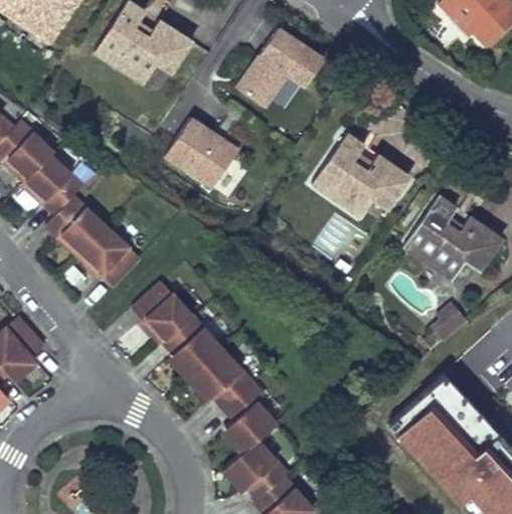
[(80,0),(0,0),(0,7),(53,42),(80,0)]
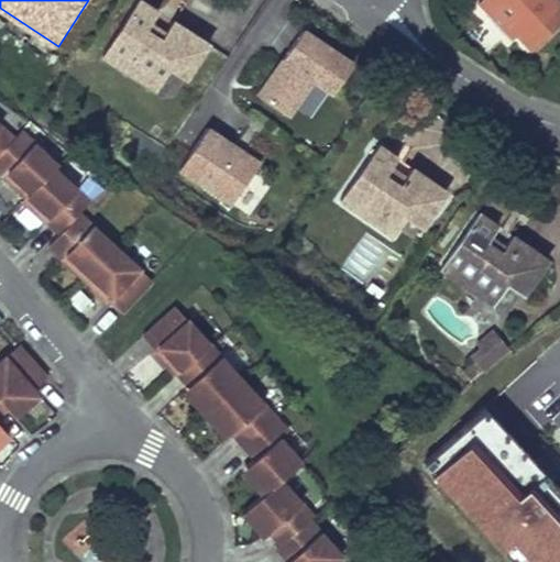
[(195,70),(211,44),(175,21),(168,32),(164,40),(150,30),(154,22),(161,12),(141,0),(106,56),(158,91),(172,70),(178,61),(195,70)]
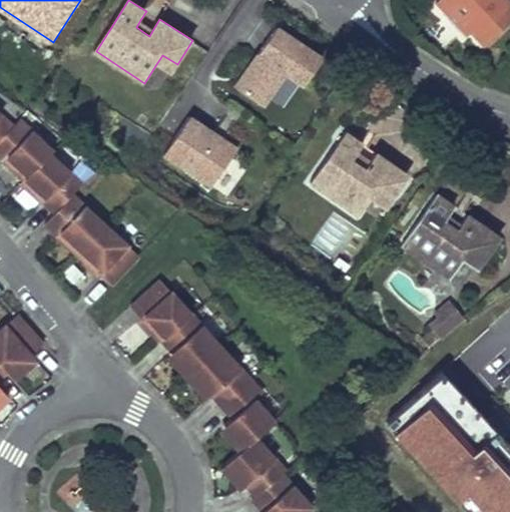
[(473,31),(487,46),(509,23),(509,0),(440,0),(437,4),(448,15),(453,11),(473,31)]
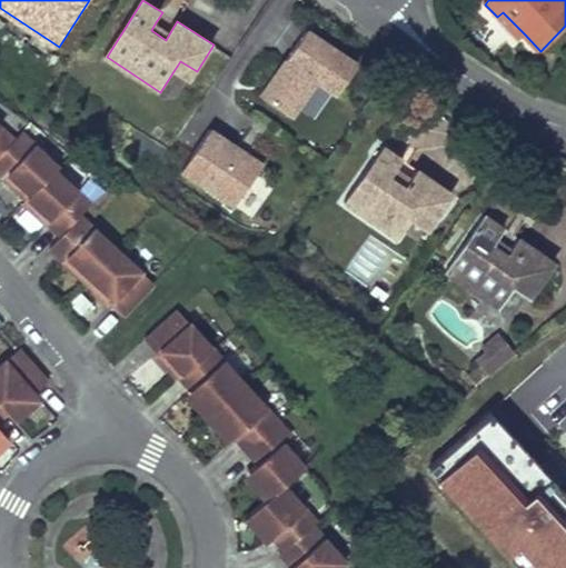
[(525,35),(503,12),(497,17),(519,40),(525,35)]
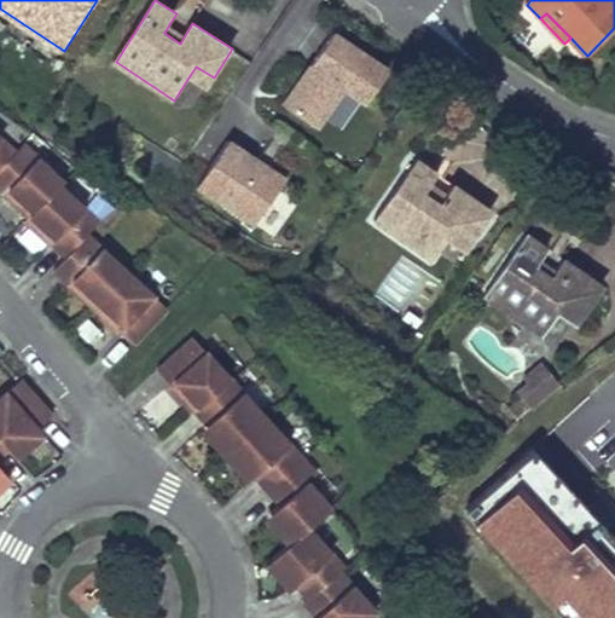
[(164,33),(180,44),(185,35),(169,24),(164,33)]
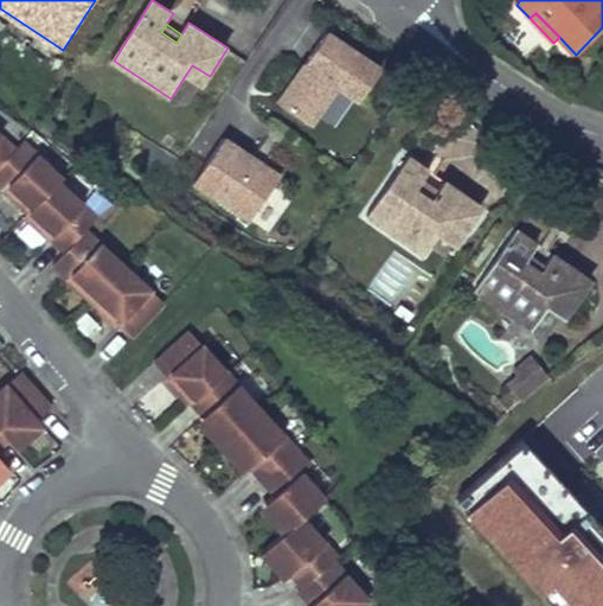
[(313,132),(337,96),(357,109),(383,71),(327,33),(305,69),(301,67),(275,106),(313,132)]
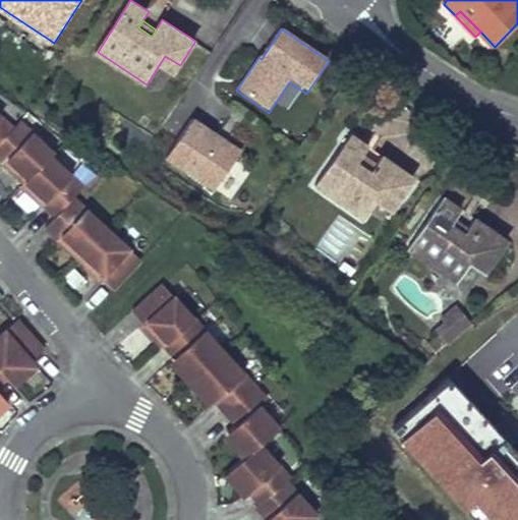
[(174,74),(180,65),(165,56),(159,65),(174,74)]
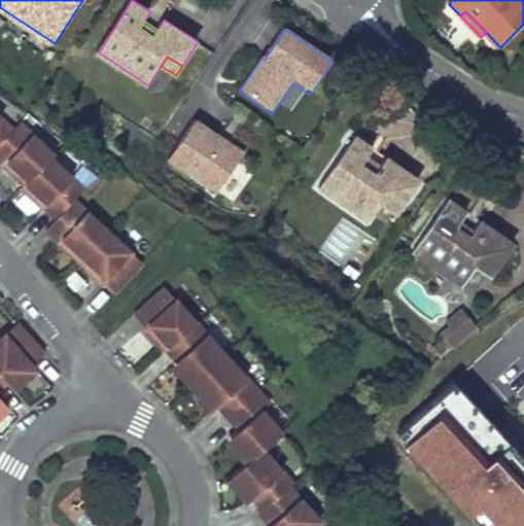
[(116,293),(145,263),(76,200),(86,188),(53,158),(56,154),(22,123),(15,129),(0,114),(0,159),(5,164),(5,165),(27,185),(24,188),(45,209),(46,208),(59,219),(48,231),(61,241),(60,242),(103,283),(104,282),(116,293)]
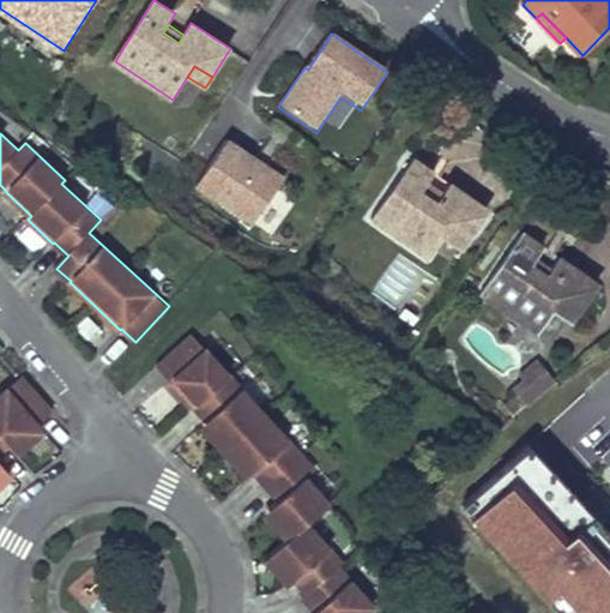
[(287,181),(228,142),(194,192),(253,230),(287,181)]
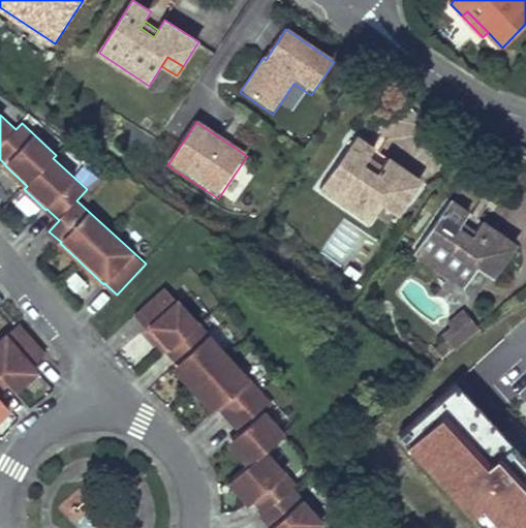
[(358,136),(322,188),(371,222),(384,204),(391,194),(405,205),(422,180),(389,158),(382,167),(378,174),(365,164),(369,158),(375,149),(358,136)]
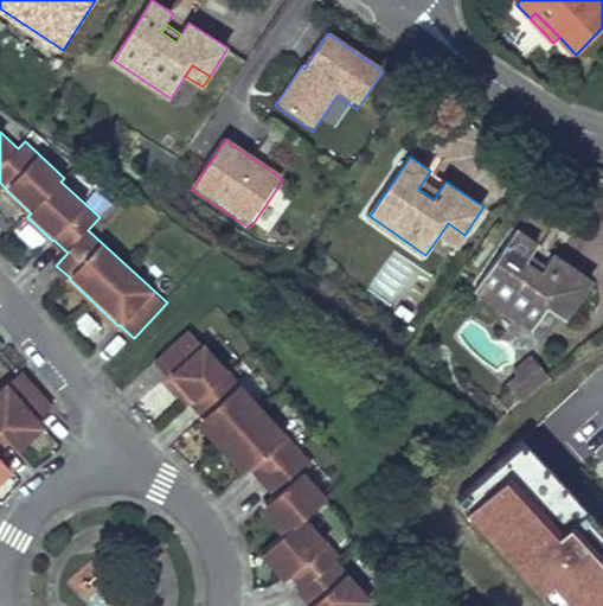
[(418,189),(434,199),(438,192),(423,182),(418,189)]
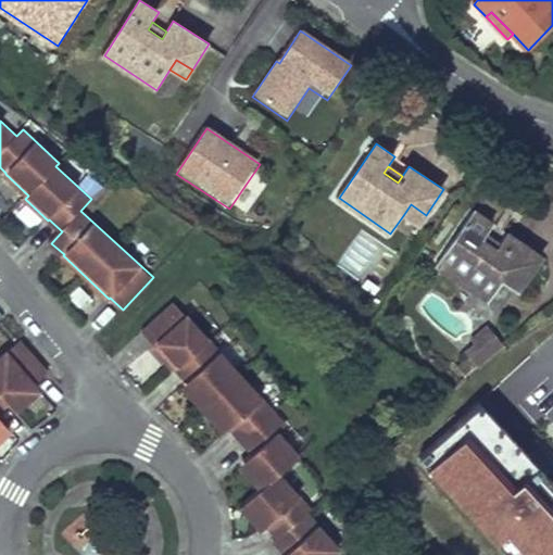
[(419,224),(426,215),(411,204),(404,214),(419,224)]
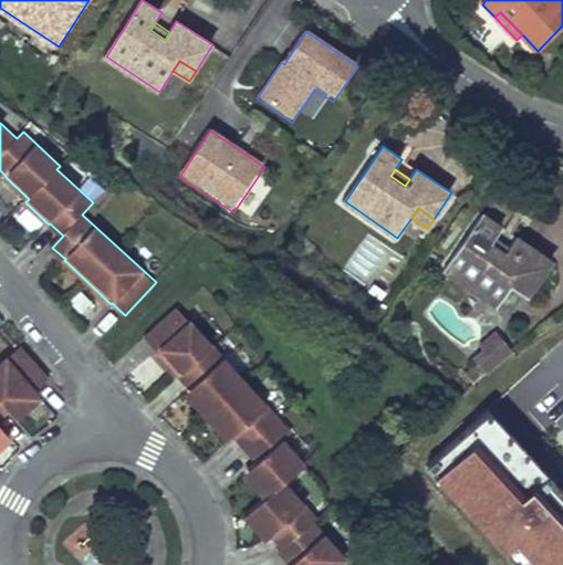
[(483,215),(446,271),(499,306),(512,286),(519,276),(535,288),(553,261),(518,238),(512,247),(507,254),(492,244),(497,237),(503,228),(483,215)]
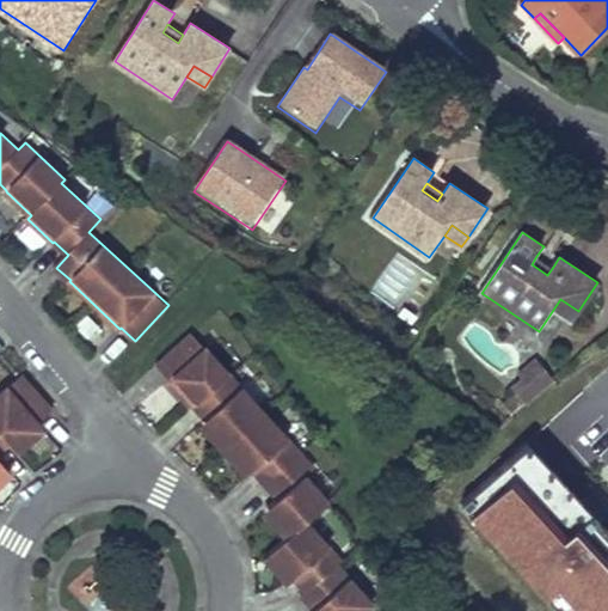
[(532,264),(547,275),(553,267),(536,256),(532,264)]
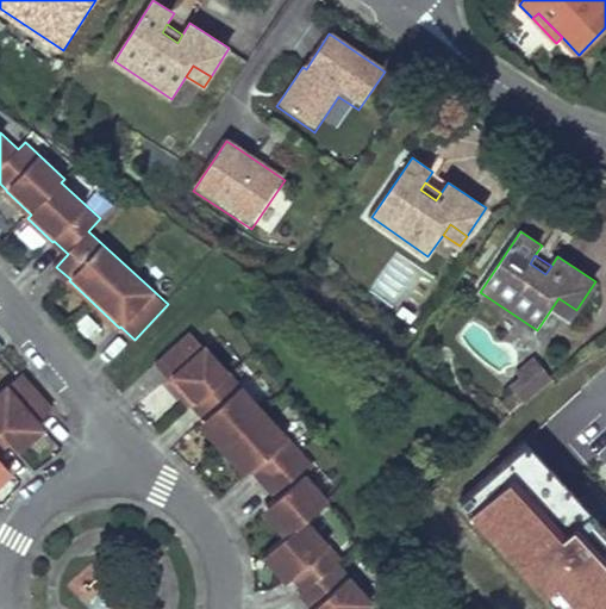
[(569,321),(576,310),(558,298),(551,309),(569,321)]
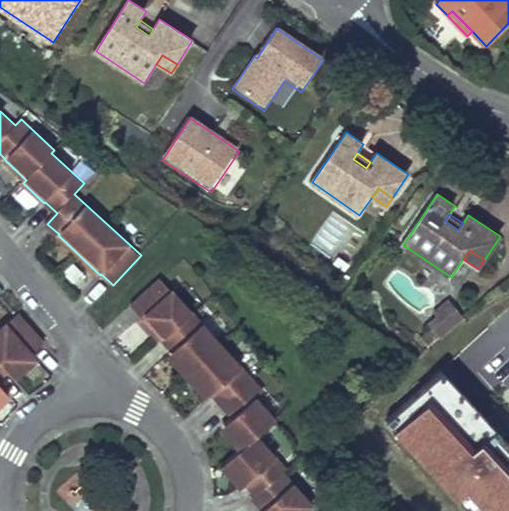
[(162,279),(132,307),(143,318),(142,319),(162,341),(163,340),(174,351),(173,352),(179,358),(192,373),(206,388),(212,394),(223,406),(234,417),(226,425),(232,432),(245,446),(241,450),(226,463),(234,471),(246,484),(247,484),(257,495),(253,498),(264,510),(306,510),(313,505),(283,472),(287,469),(257,437),(276,420),(256,398),(263,391),(252,379),(222,346),(193,313),(162,279)]
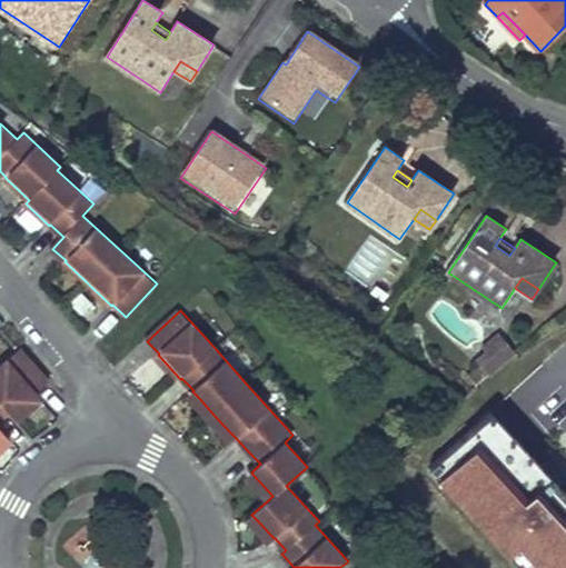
[(517,352),(500,334),(484,349),(487,352),(500,367),(517,352)]
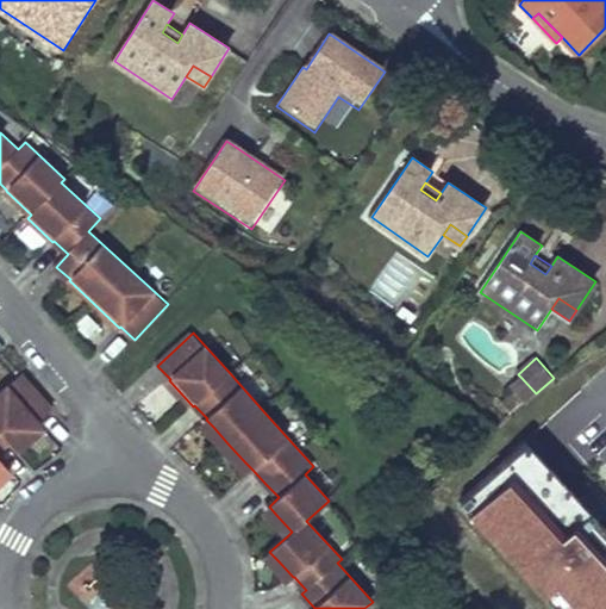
[(0,458),(0,457),(0,451),(11,442),(14,447),(32,430),(41,423),(39,422),(54,410),(23,374),(0,395),(0,458)]
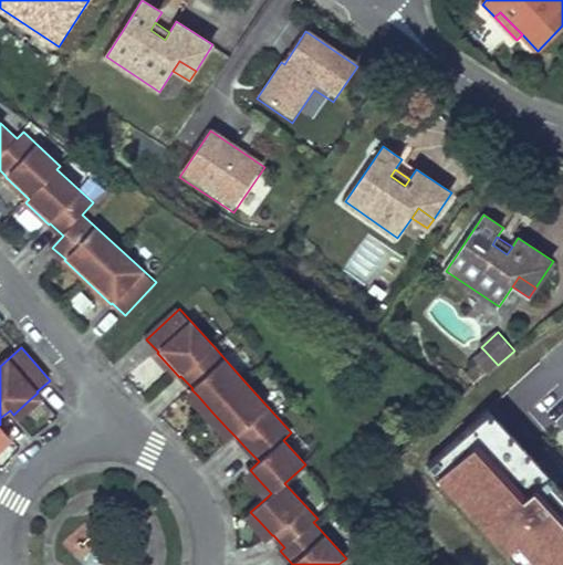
[(498,365),(485,351),(476,359),(479,364),(467,374),(476,385),(498,365)]
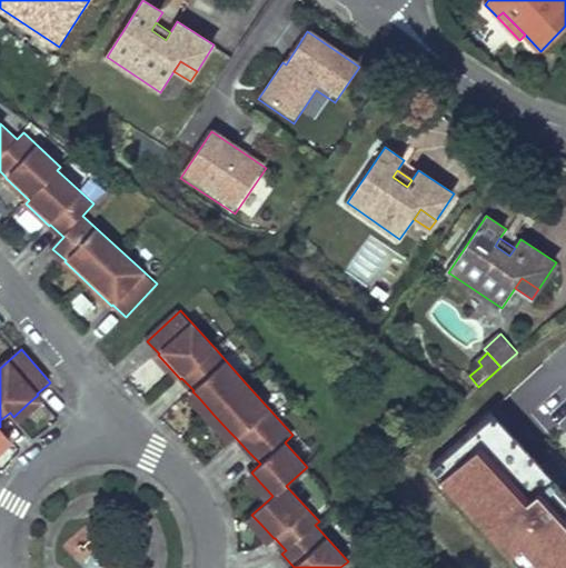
[(188,395),(195,402),(199,398),(192,391),(188,395)]
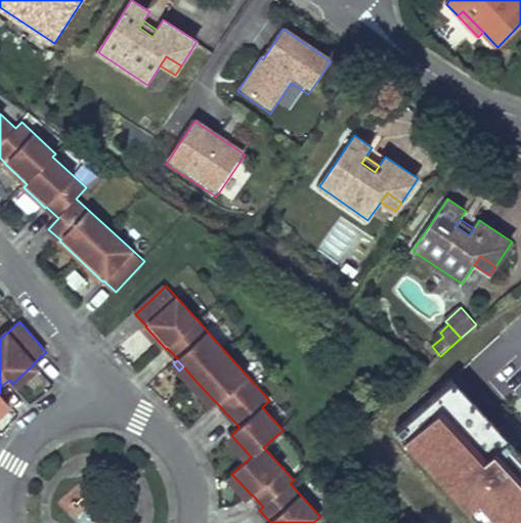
[(39,367),(35,363),(28,369),(32,374),(39,367)]
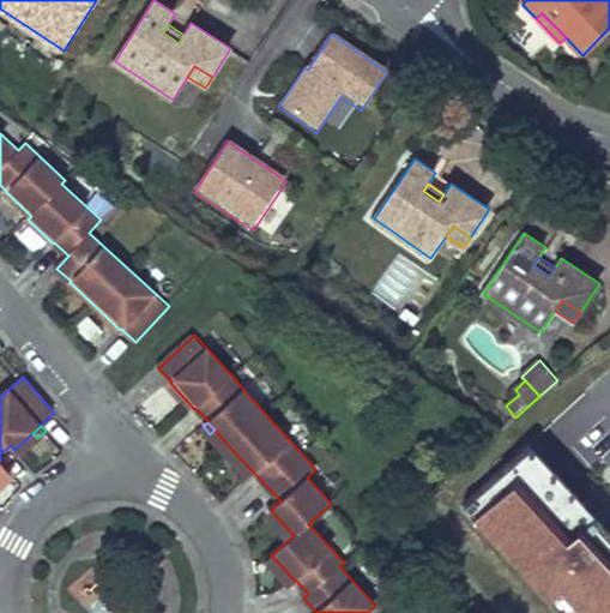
[(210,434),(225,452),(230,448),(215,430),(210,434)]
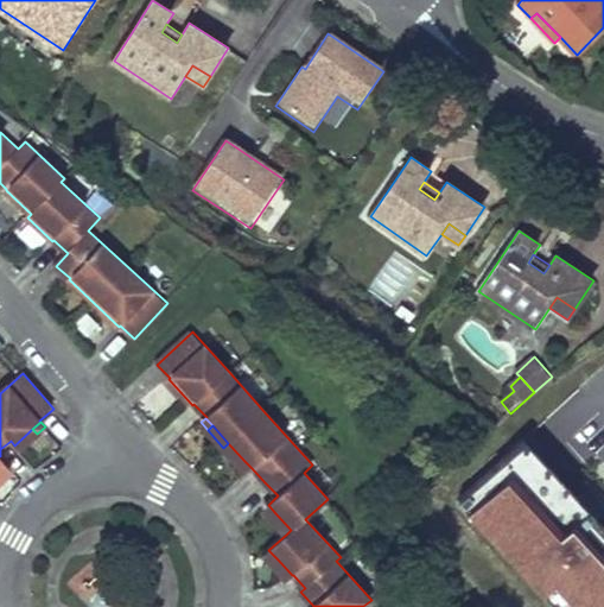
[(37,434),(32,429),(14,446),(18,450),(37,434)]
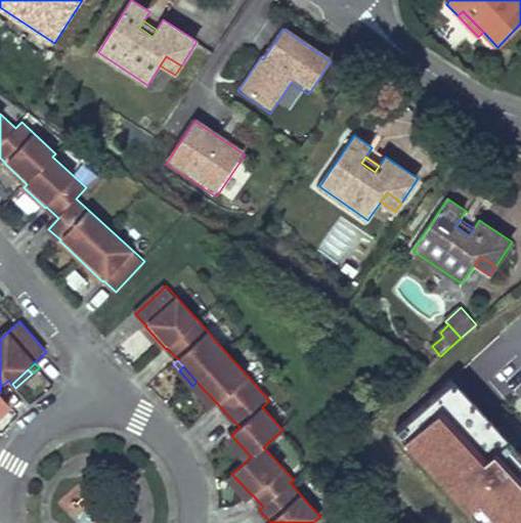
[(467,386),(458,376),(396,433),(481,522),(520,522),(520,442),(519,441),(467,386)]
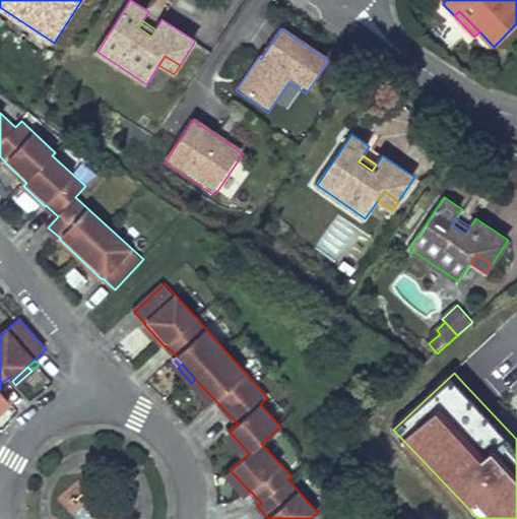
[(205,398),(209,394),(195,379),(191,383),(205,398)]
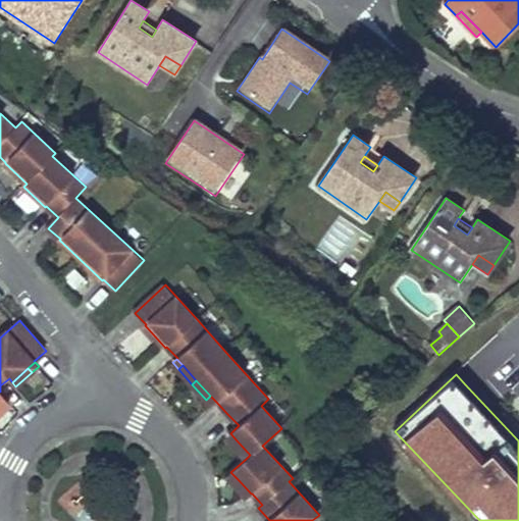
[(0,392),(0,413),(11,404),(0,392)]
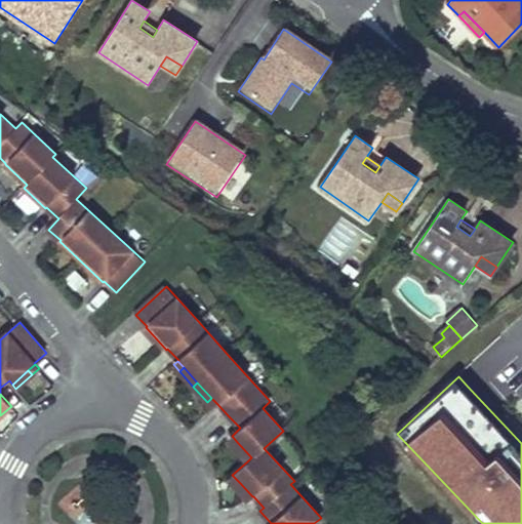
[(213,408),(217,404),(211,398),(207,402),(213,408)]
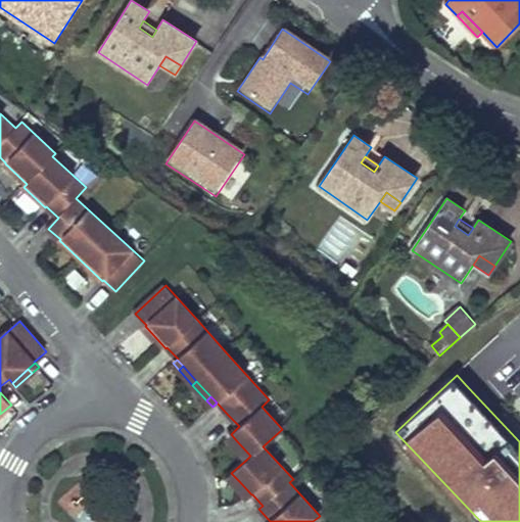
[(227,438),(233,444),(237,441),(231,434),(227,438)]
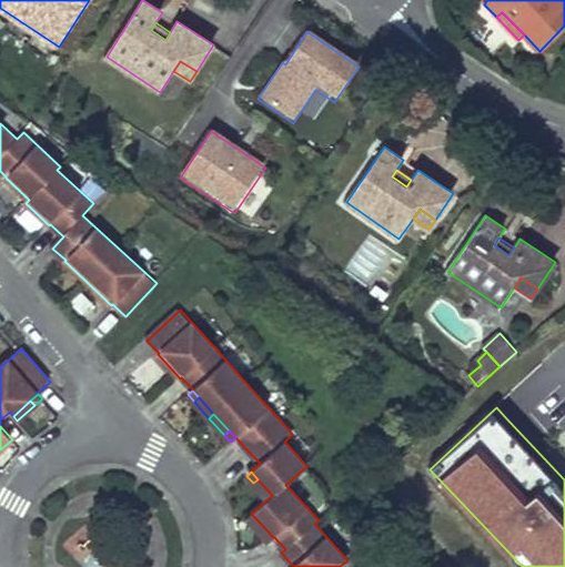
[(253,483),(268,499),(272,495),(258,479),(253,483)]
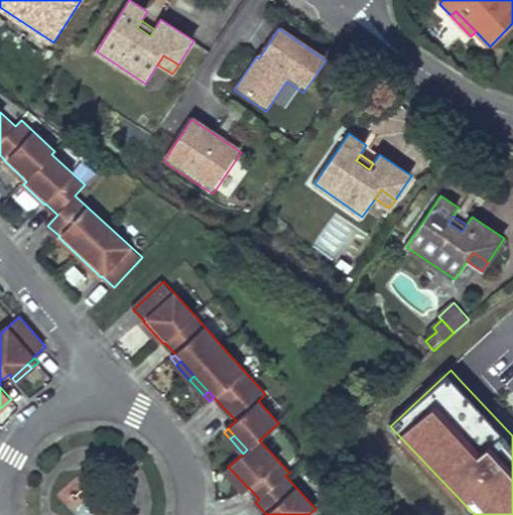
[(224,471),(232,478),(236,475),(228,467),(224,471)]
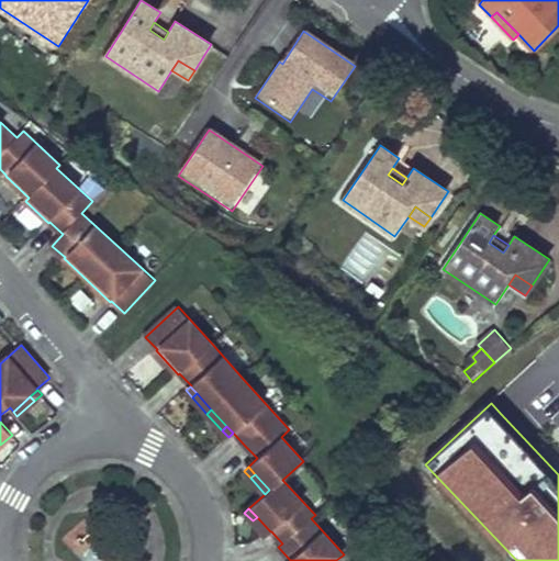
[(266,536),(270,531),(257,517),(253,520),(266,536)]
